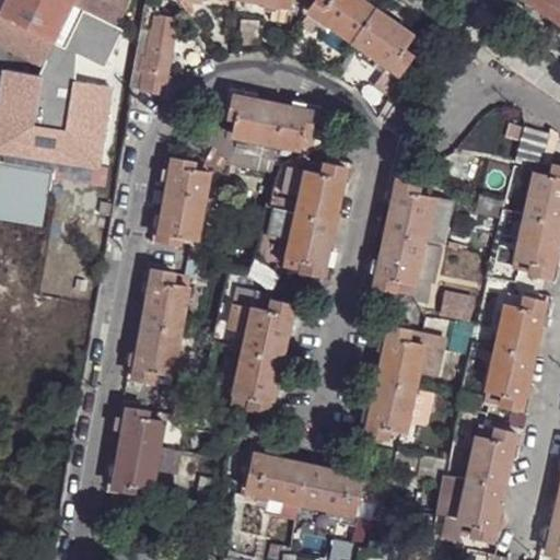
[(0,0),(0,43),(44,66),(76,4),(77,0),(0,0)]
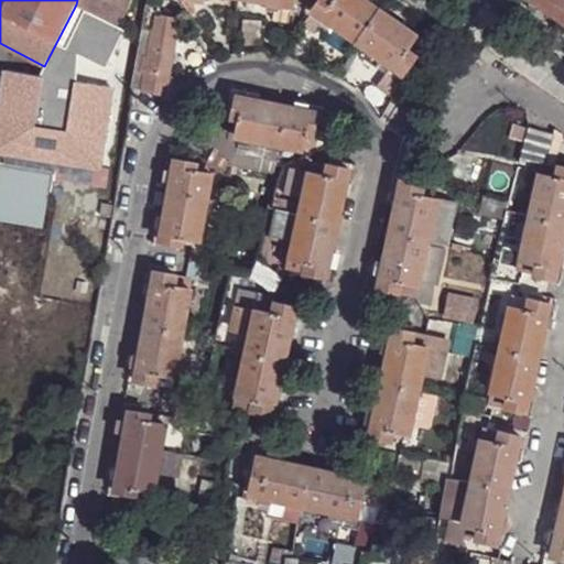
[(133,0),(77,0),(76,4),(121,28),(133,0)]
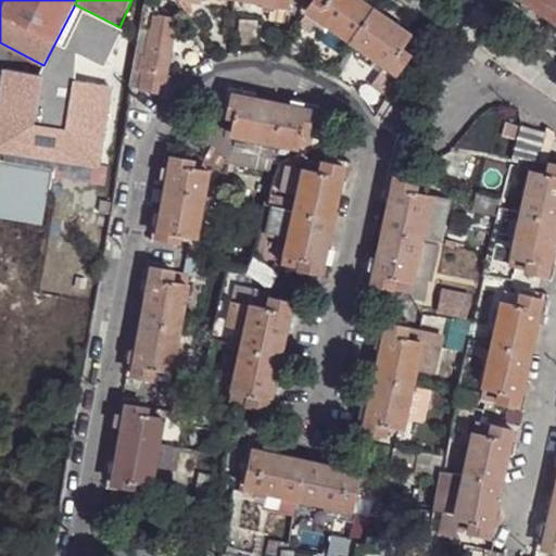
[(263,5),(270,8),(286,10),(291,11),(293,0),(288,0),(287,4),(264,0),(263,5)]
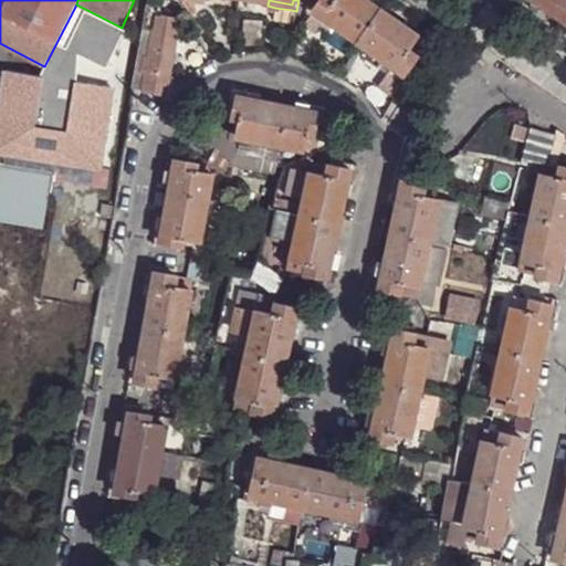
[(331,28),(333,23),(313,9),(318,0),(313,0),(305,11),(331,28)]
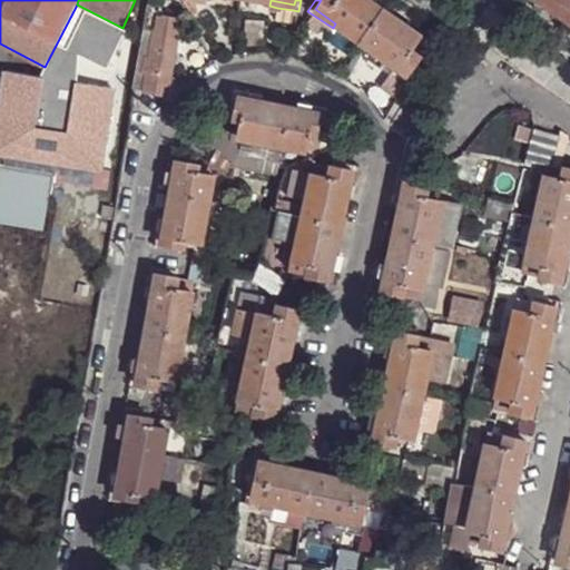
[(321,0),(315,9),(335,23),(361,41),(383,9),(374,2),(371,0),(321,0)]
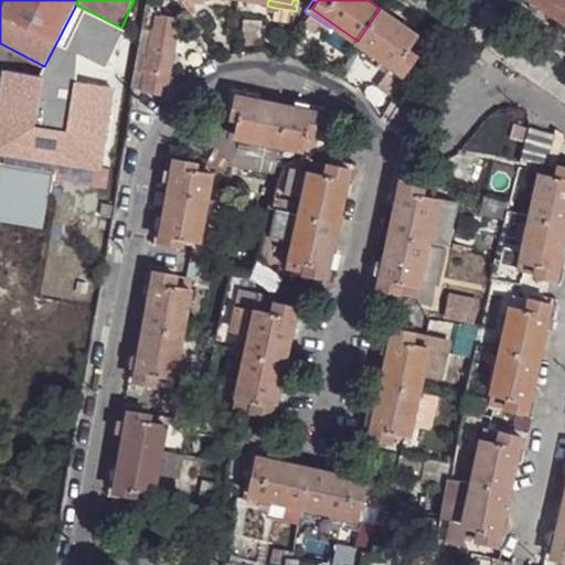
[(524,0),(539,10),(542,6),(534,0),(524,0)]
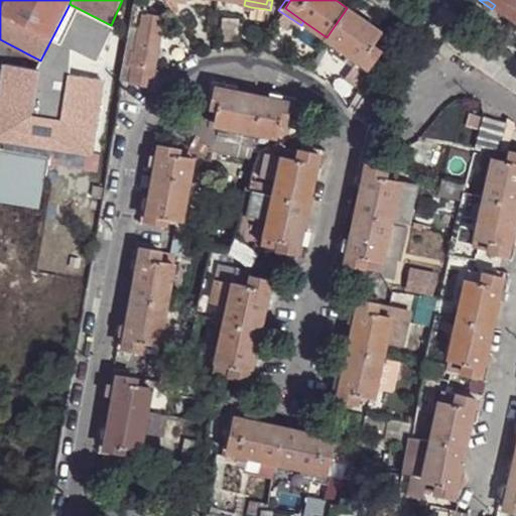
[(515,0),(488,0),(495,5),(515,19),(515,0)]
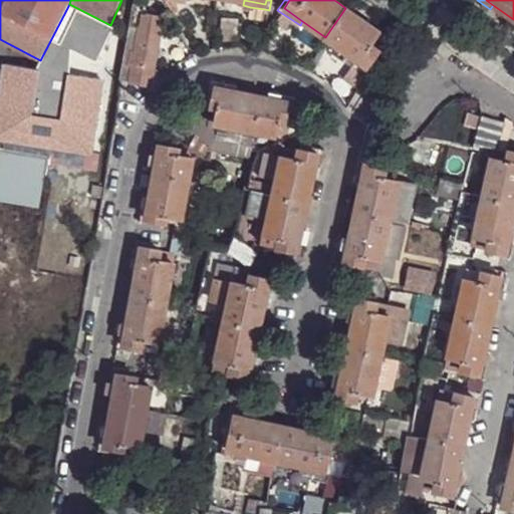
[(264,9),(250,7),(248,16),(262,18),(264,9)]
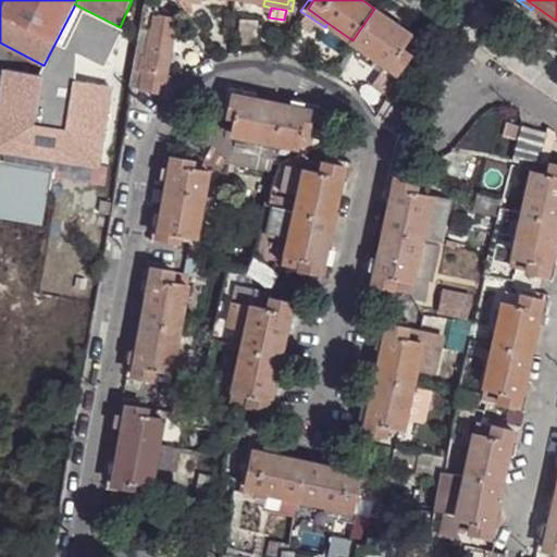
[(353,40),(378,58),(397,72),(410,53),(400,47),(410,33),(374,9),(353,40)]
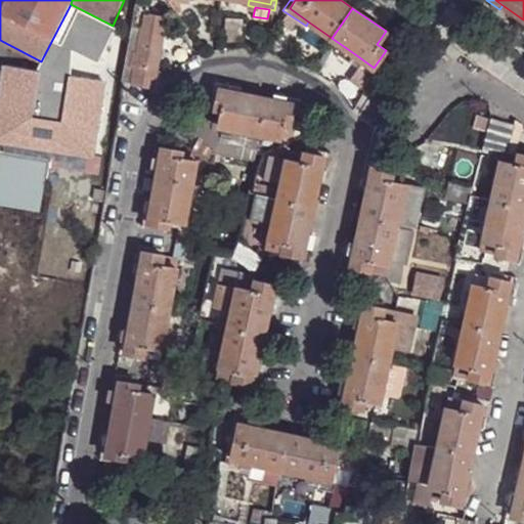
[(125,74),(123,80),(154,85),(154,82),(156,70),(164,17),(144,14),(141,28),(132,26),(125,74)]
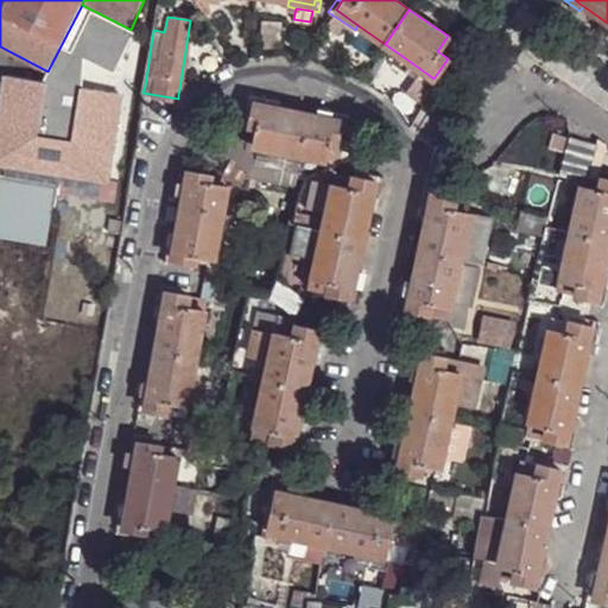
[(437,51),(448,58),(457,44),(448,36),(437,51)]
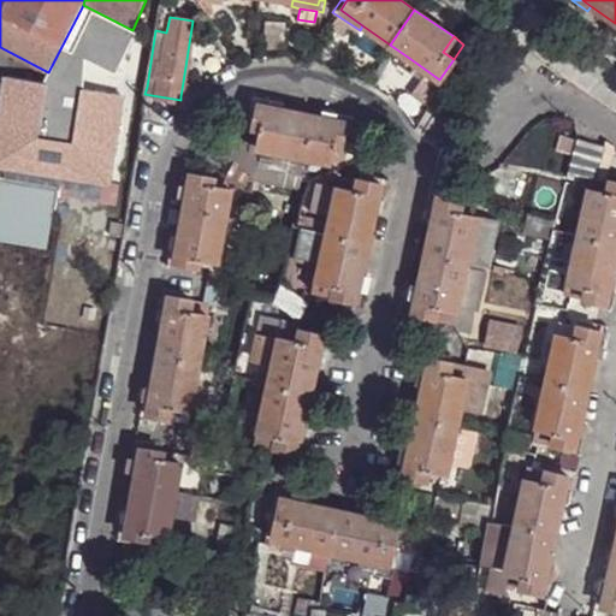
[(414,69),(422,73),(442,89),(458,63),(454,59),(439,80),(418,64),(414,69)]
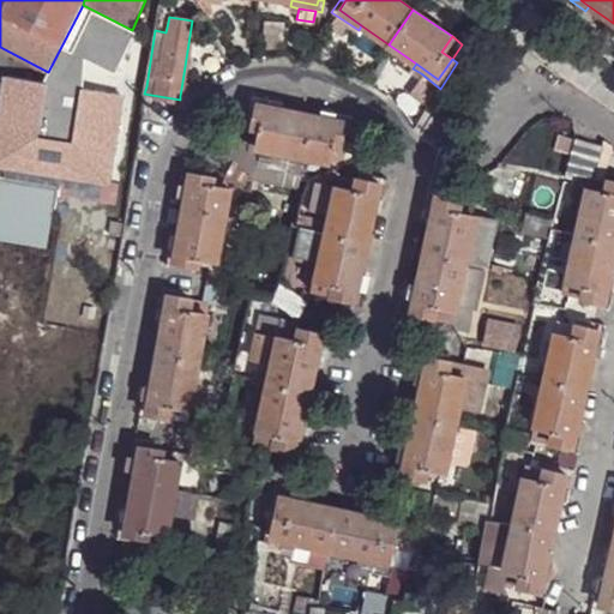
[(440,89),(421,73),(408,91),(428,104),(440,89)]
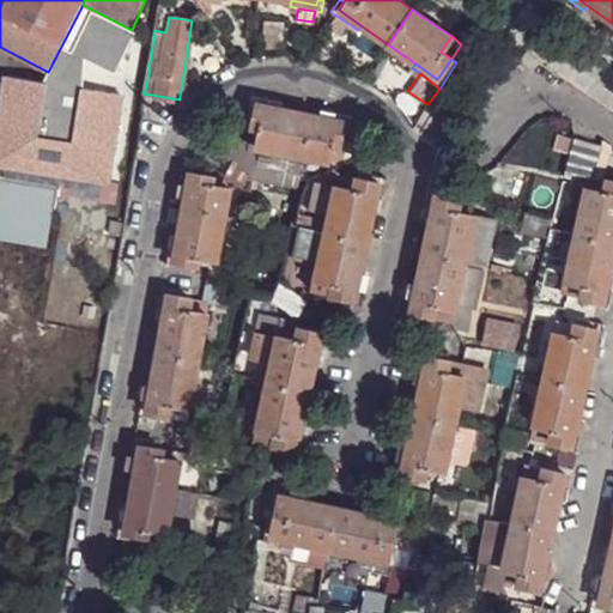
[(182,82),(180,96),(187,97),(189,83),(182,82)]
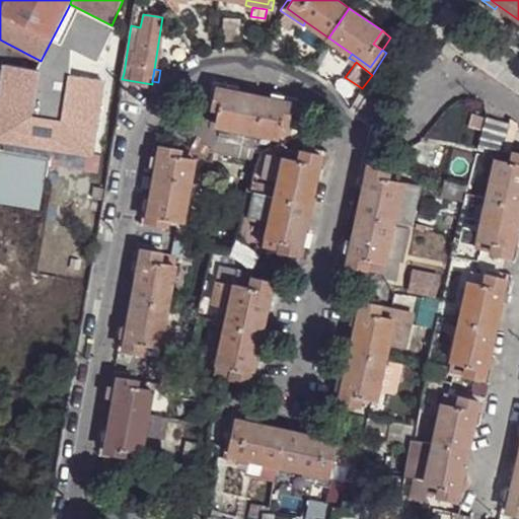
[(209,104),(214,105),(218,87),(239,91),(240,86),(214,81),(209,104)]
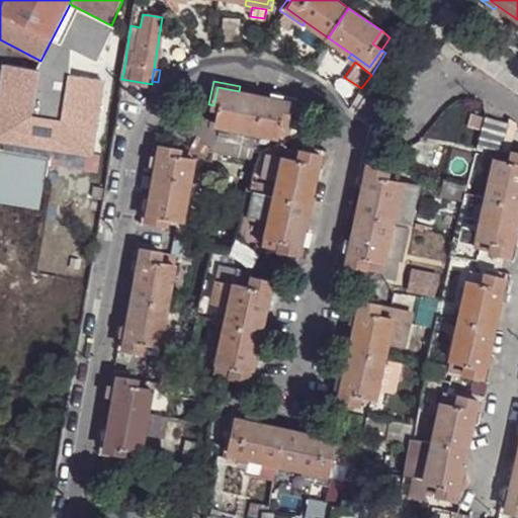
[(221,106),(220,118),(219,123),(243,128),(249,93),(239,91),(218,87),(213,105),(221,106)]
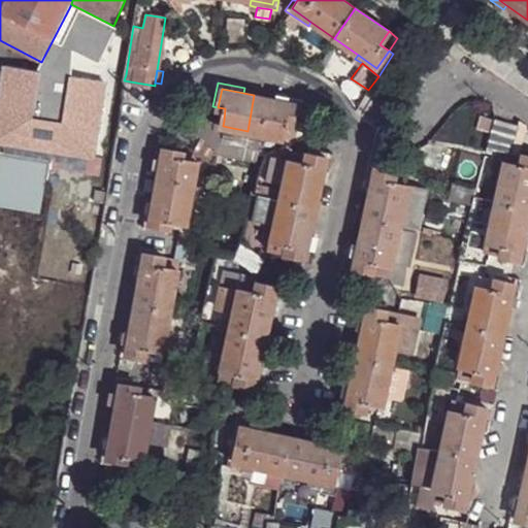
[(254,95),(248,131),(263,134),(283,137),(287,121),(294,123),(297,103),(276,100),(254,95)]
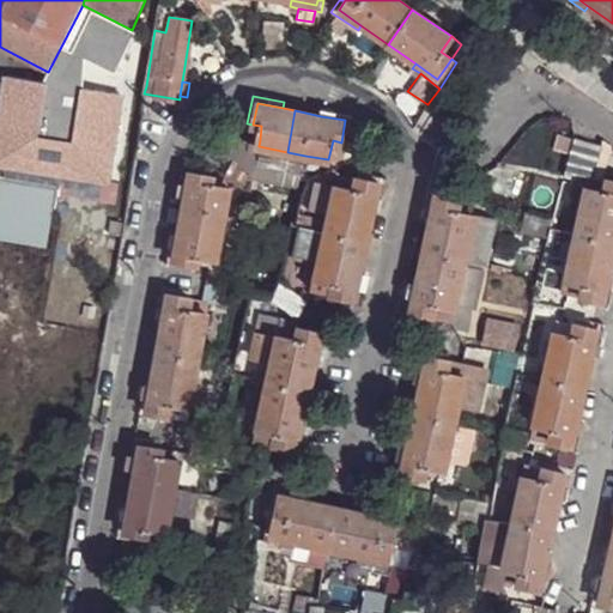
[(345,120),(341,143),(346,143),(352,116),(322,110),(321,116),(345,120)]
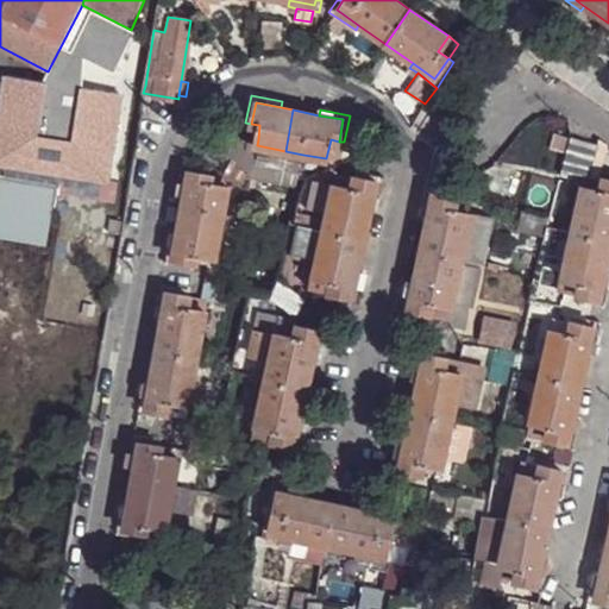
[(257,145),(258,139),(228,133),(224,155),(236,157),(252,177),(296,187),(297,182),(303,155),(286,151),(257,145)]
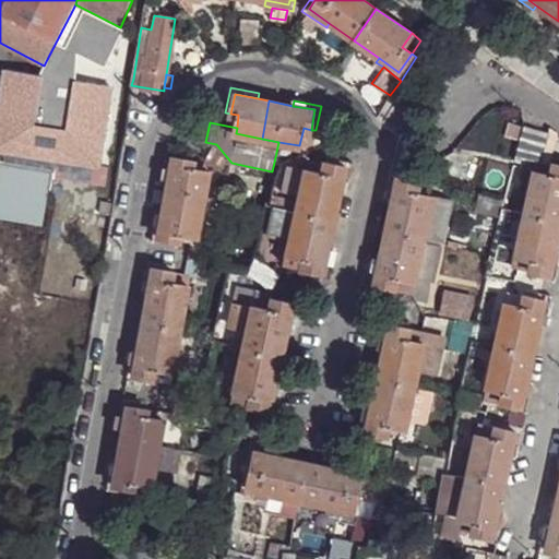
[(548,132),(511,125),(509,135),(522,138),(518,159),(542,165),(548,132)]
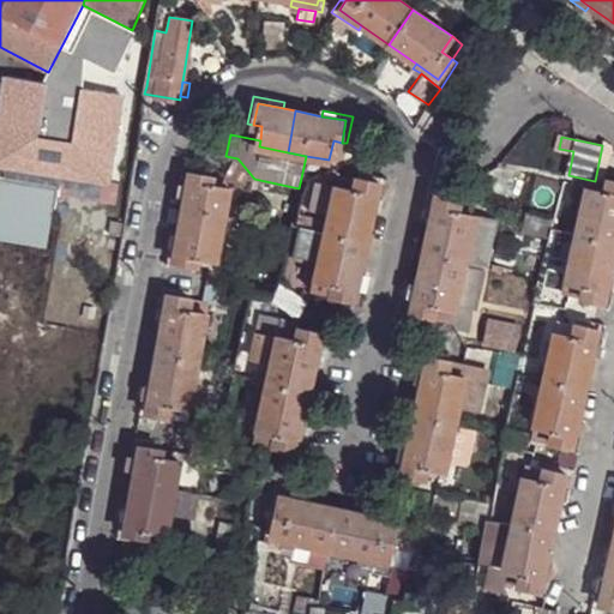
[(333,140),(329,160),(337,161),(342,143),(333,140)]
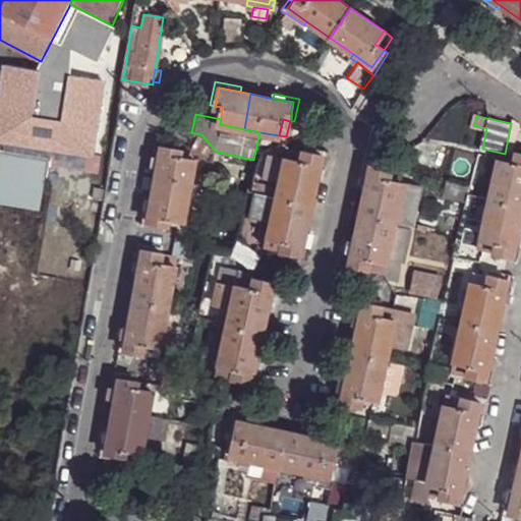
[(152,167),(156,167),(160,147),(180,151),(181,146),(157,140),(152,167)]
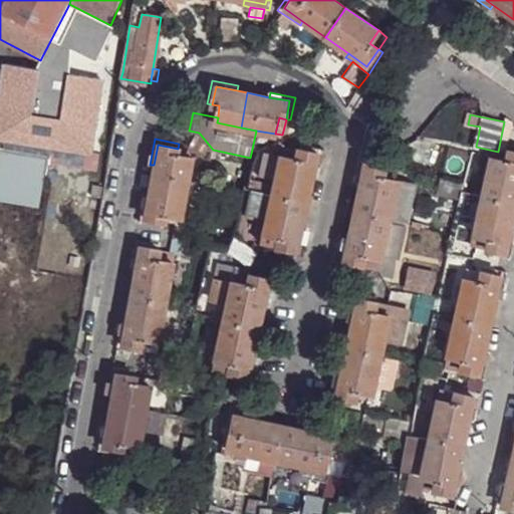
[(318,153),(313,175),(318,175),(324,149),(300,143),(299,148),(318,153)]
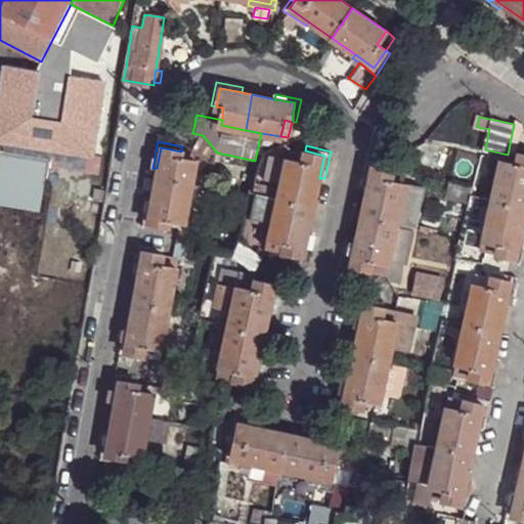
[(157,168),(154,189),(188,197),(195,161),(180,158),(181,151),(161,147),(157,168)]
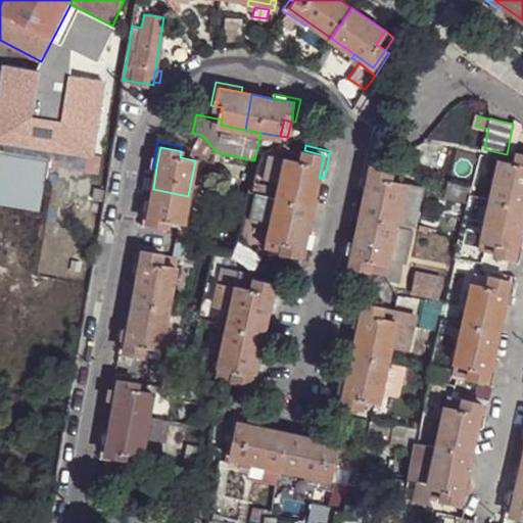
[(277,197),(313,204),(319,178),(324,155),(304,150),(304,153),(301,160),(288,157),(286,157),(286,159),(269,155),(263,180),(281,184),(280,187),(277,197)]
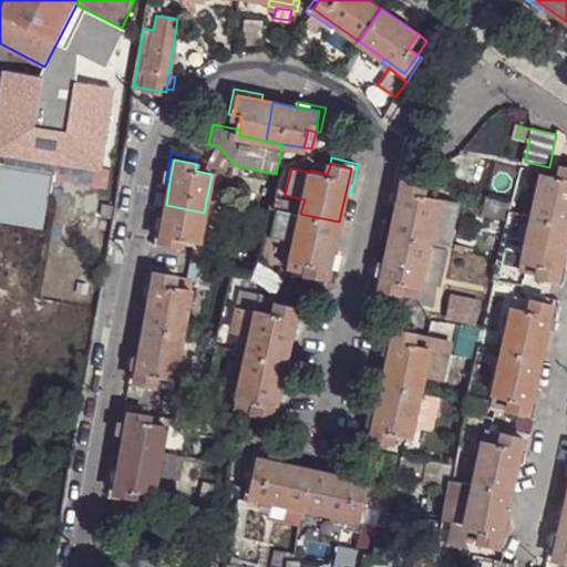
[(319,163),(312,171),(327,174),(330,166),(319,163)]
